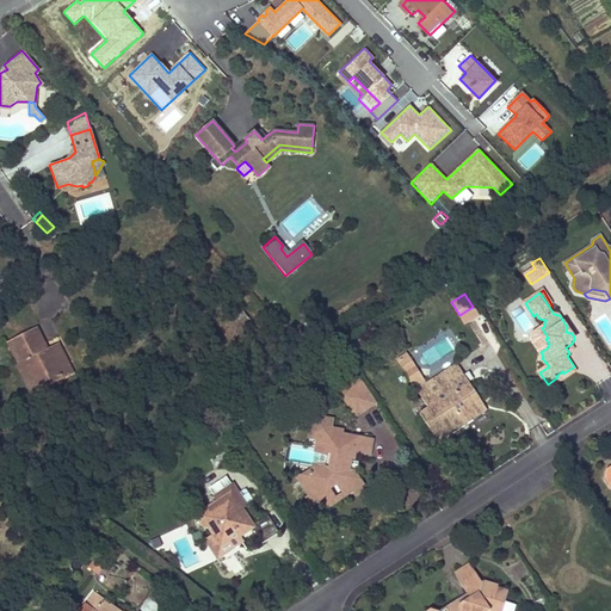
[(473,307),(460,315),(462,318),(475,310),(473,307)]
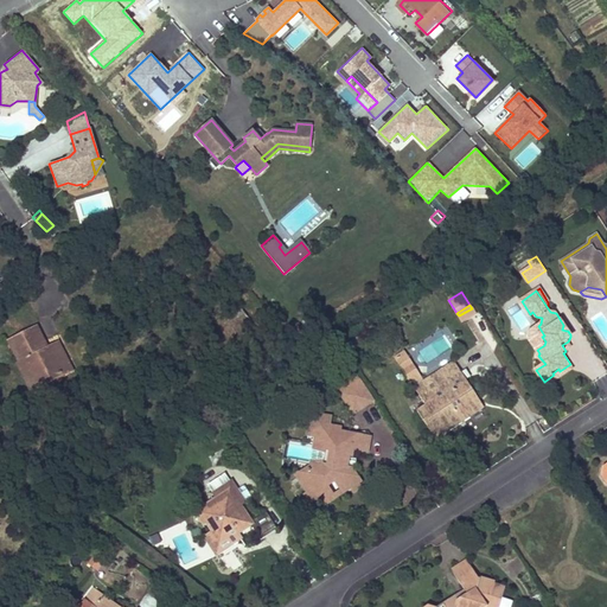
[(72,370),(65,356),(58,342),(48,346),(44,349),(40,343),(44,342),(36,325),(7,340),(20,363),(23,362),(34,384),(49,376),(48,374),(57,369),(61,376),(72,370)]
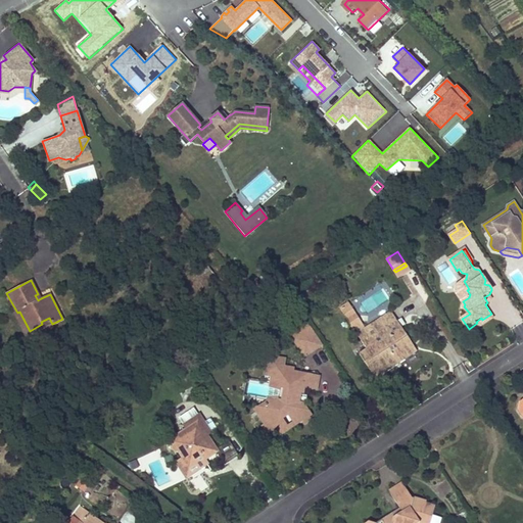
[(469,289),(464,281),(457,285),(458,293),(463,301),(469,297),(470,294),(467,290),(469,289)]
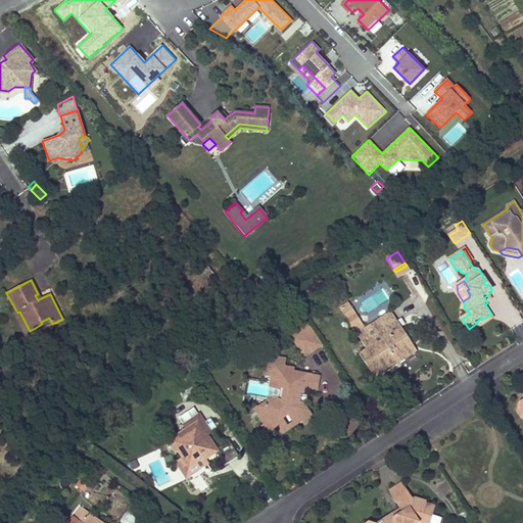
[(489,294),(484,297),(487,302),(492,299),(489,294)]
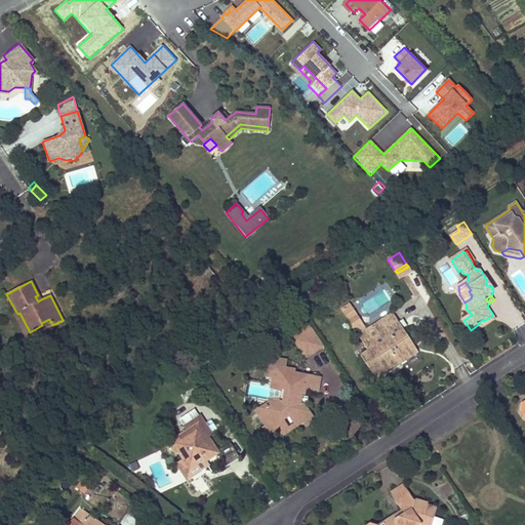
[(350,305),(341,311),(351,325),(358,321),(360,324),(353,328),(356,331),(362,327),(364,331),(367,330),(350,305)]
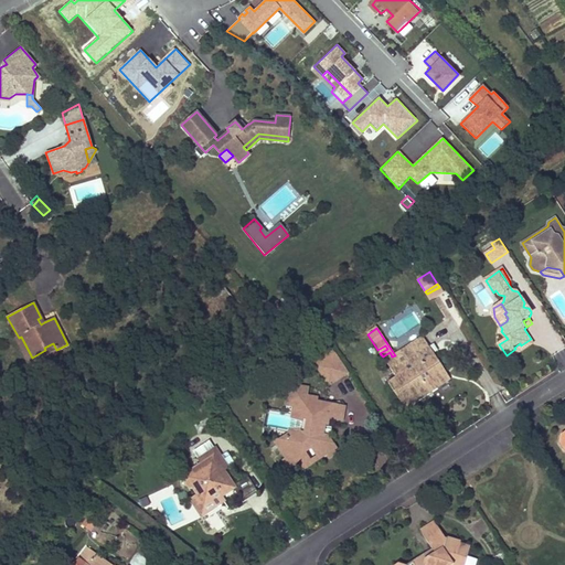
[(416,354),(392,370),(395,376),(433,352),(422,334),(408,343),(411,345),(416,354)]
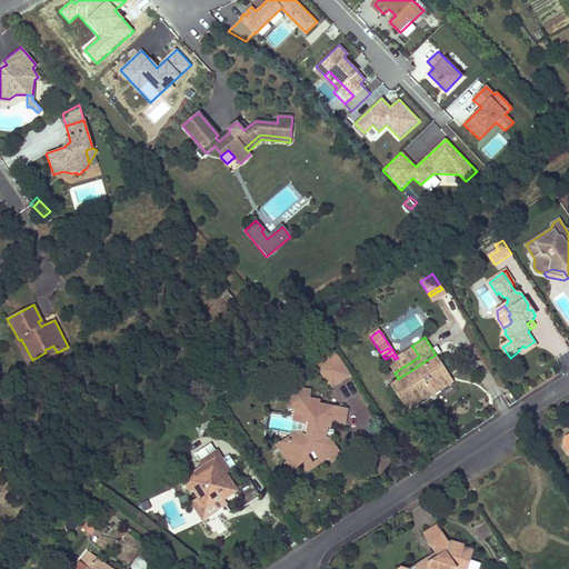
[(21,339),(19,340),(16,341),(29,367),(57,352),(53,346),(45,350),(46,352),(32,360),(21,339)]
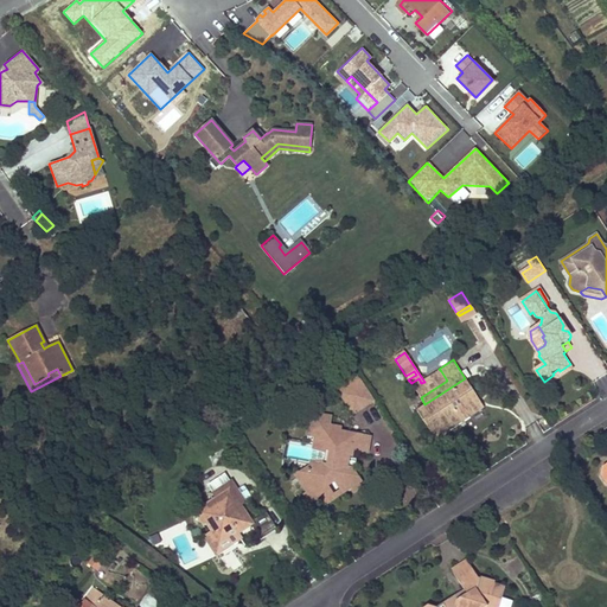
[(554,375),(544,382),(548,387),(574,369),(570,364),(560,371),(558,369),(553,374),(554,375)]
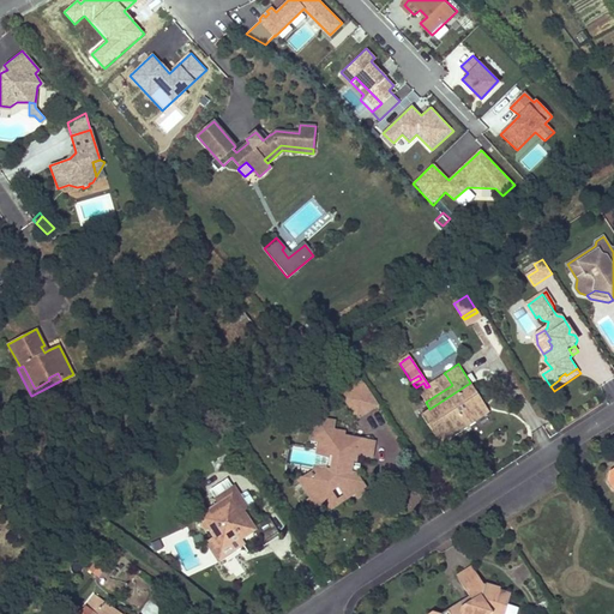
[(426,402),(452,385),(446,375),(429,386),(426,387),(423,383),(416,387),(426,402)]
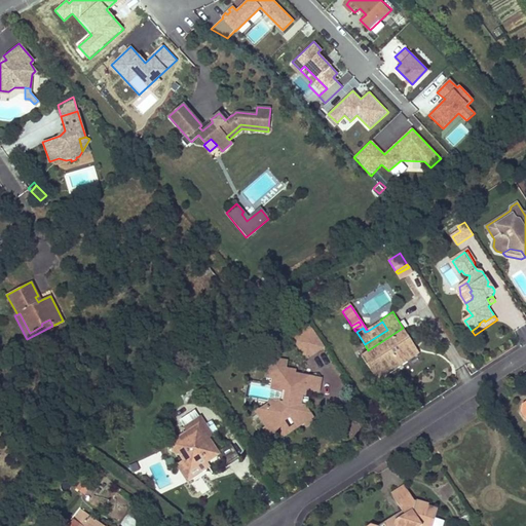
[(307,323),(290,333),(294,339),(310,328),(307,323)]
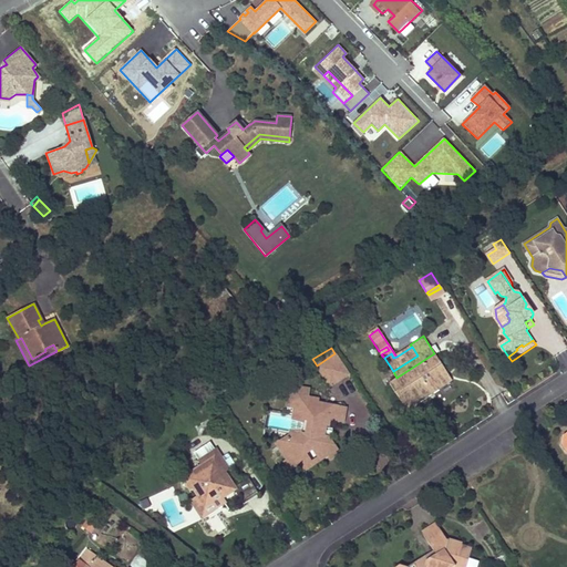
[(330,387),(349,374),(334,353),(317,366),(330,387)]
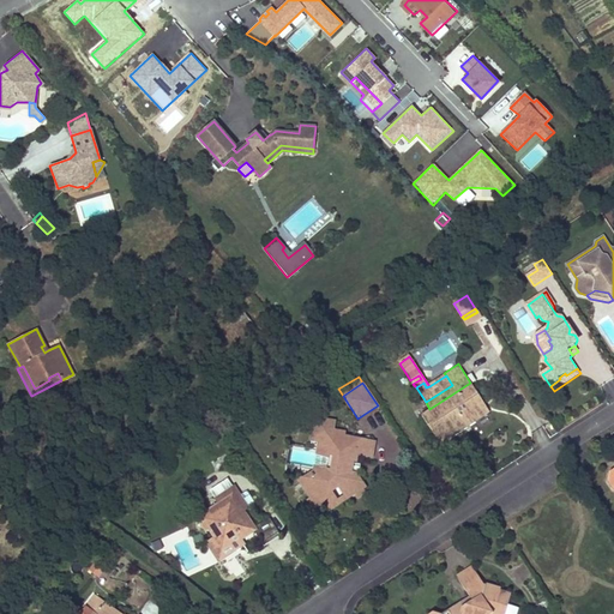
[(429,409),(421,415),(437,439),(482,410),(473,397),(477,393),(470,383),(429,409)]
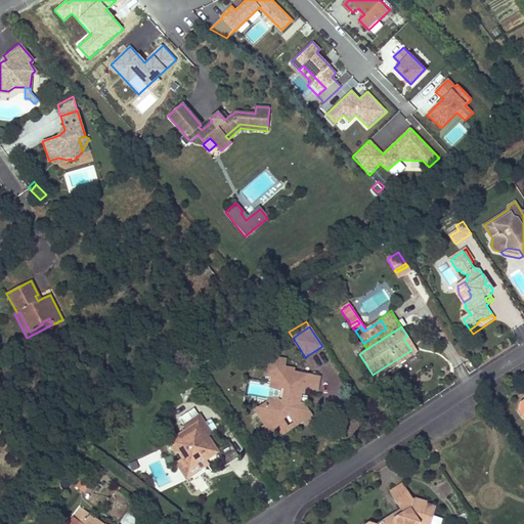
[(376,379),(418,351),(407,336),(403,339),(411,350),(373,375),(376,379)]
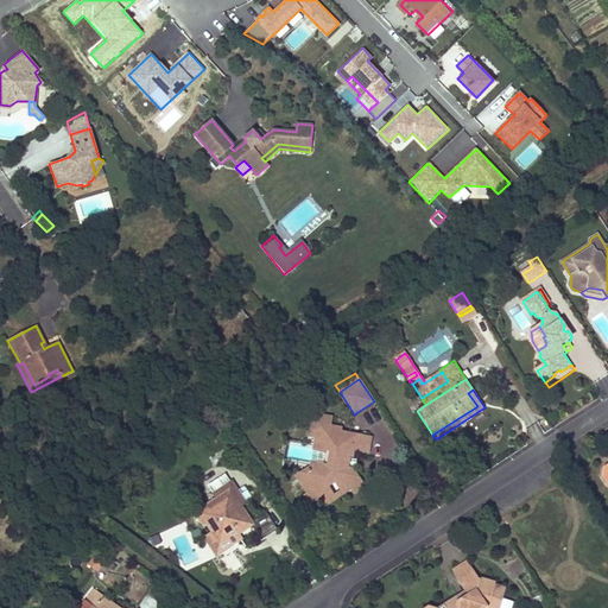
[(349,487),(353,492),(363,485),(352,467),(346,466),(347,463),(348,456),(349,454),(352,454),(353,448),(367,451),(371,436),(341,430),(342,426),(328,424),(327,428),(321,426),(318,436),(324,437),(317,464),(311,462),(308,466),(308,473),(297,479),(304,491),(299,493),(304,500),(311,501),(318,496),(321,500),(328,501),(333,499),(334,493),(329,486),(335,481),(340,489),(344,491),(349,487)]
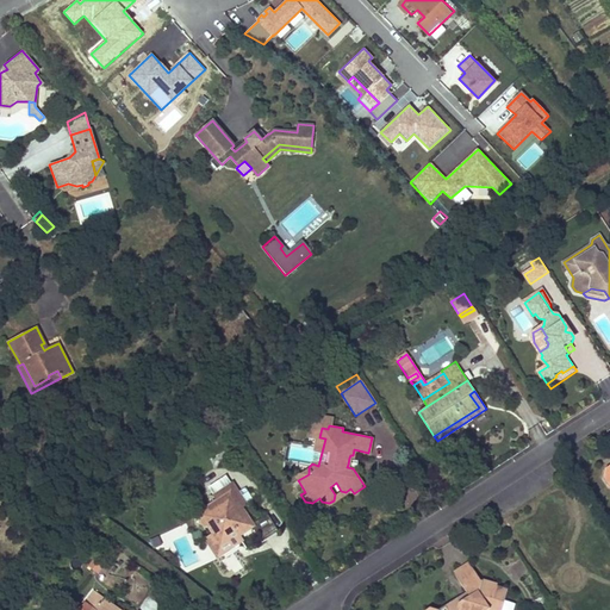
[(312,425),(311,436),(319,437),(322,428),(312,425)]
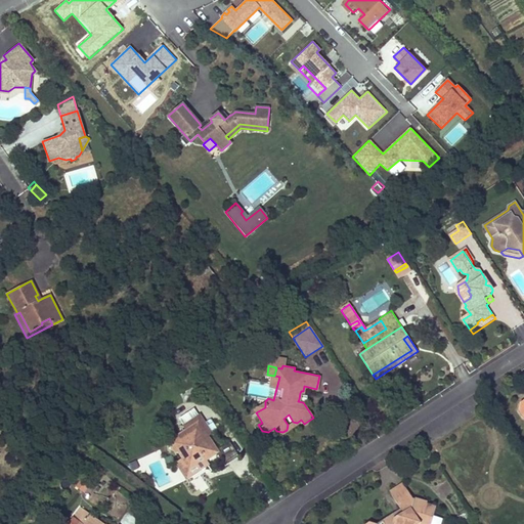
[(265,407),(265,401),(253,408),(256,412),(265,407)]
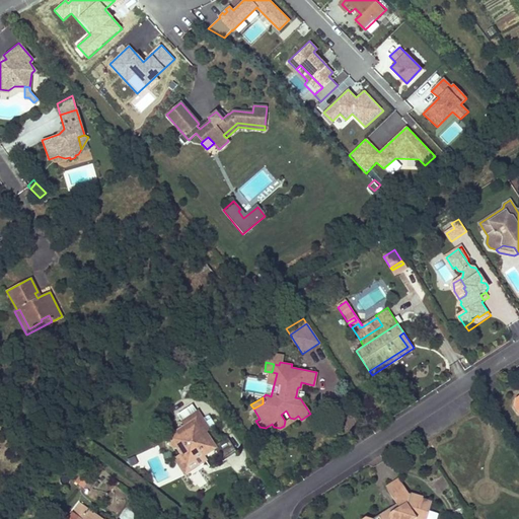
[(200,412),(181,423),(182,425),(183,427),(196,419),(205,433),(211,429),(204,418),(200,412)]
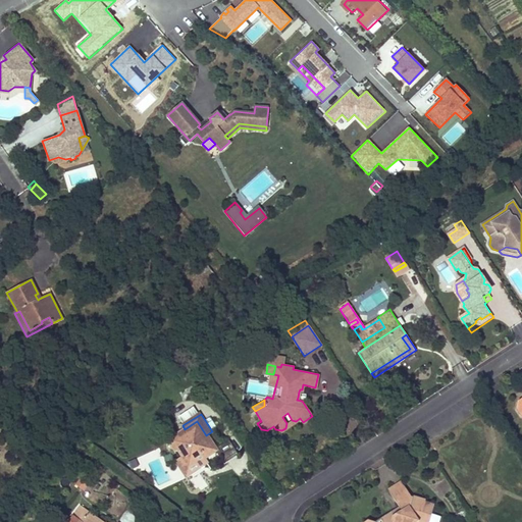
[(217,428),(210,417),(205,420),(212,431),(217,428)]
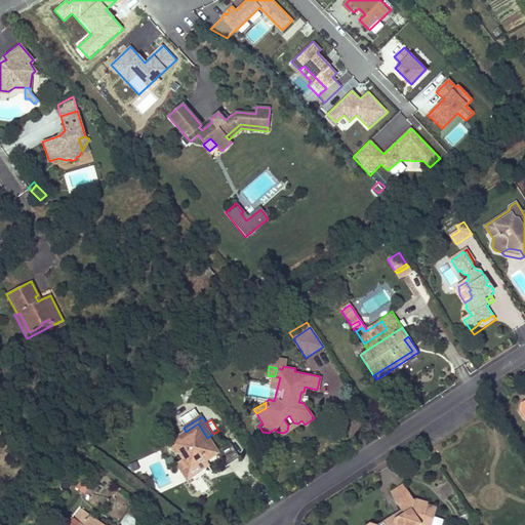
[(180,452),(184,459),(182,460),(188,472),(201,463),(198,459),(202,456),(205,460),(214,455),(218,456),(225,467),(239,457),(230,443),(218,450),(214,449),(207,438),(198,423),(186,432),(175,439),(177,442),(170,445),(176,455),(180,452)]
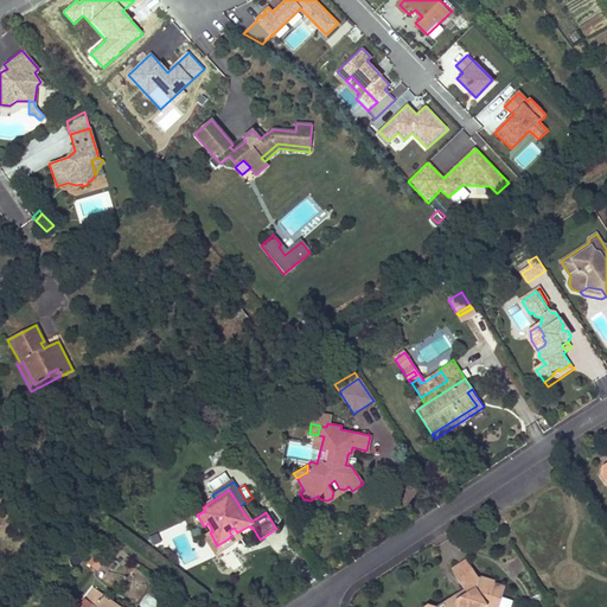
[(213,497),(195,509),(197,515),(205,511),(203,508),(215,499),(213,497)]
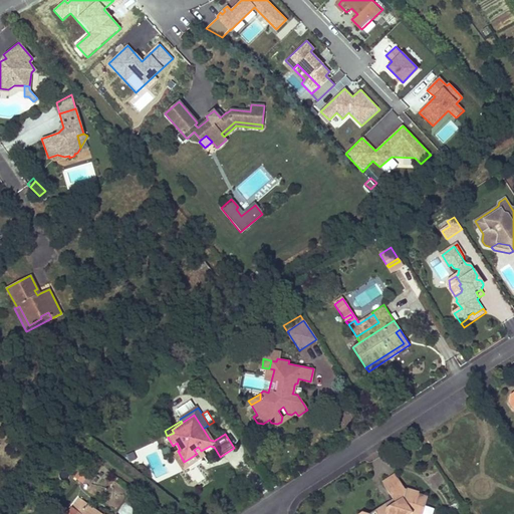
[(184,468),(204,455),(201,451),(198,447),(194,450),(197,454),(184,462),(178,451),(174,453),(184,468)]
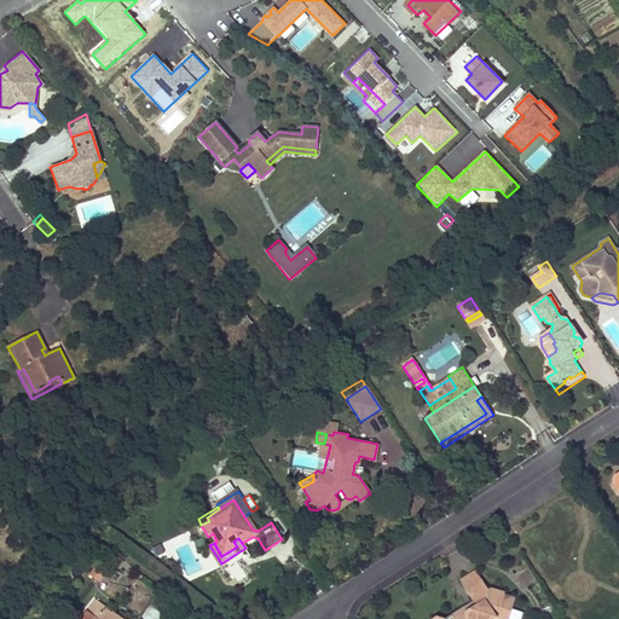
[(160,541),(151,544),(156,553),(163,550),(160,541)]
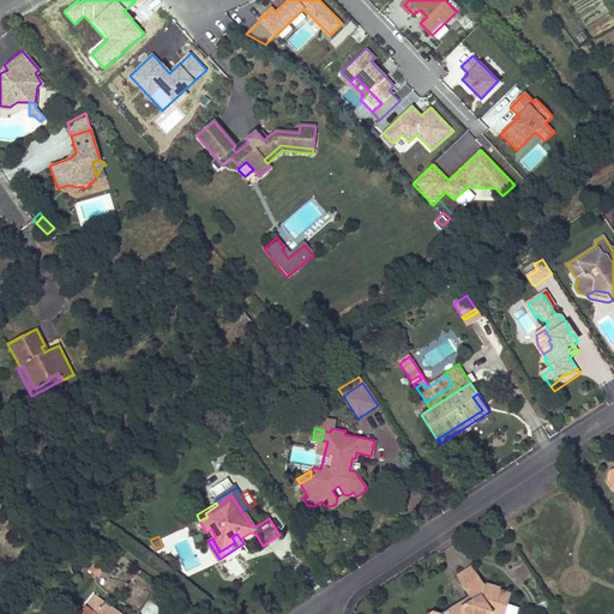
[(107,569),(97,561),(92,570),(101,576),(107,569)]
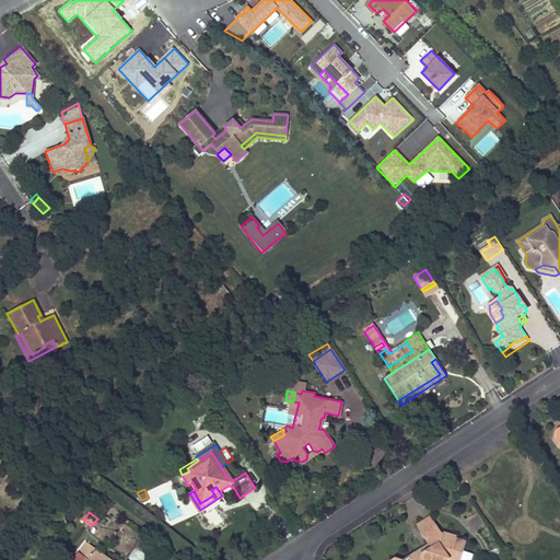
[(446,559),(448,559),(450,559),(459,559),(466,541),(456,538),(456,536),(441,533),(431,517),(417,525),(429,544),(431,548),(422,555),(419,549),(403,559),(401,559),(395,558),(391,559),(446,559)]
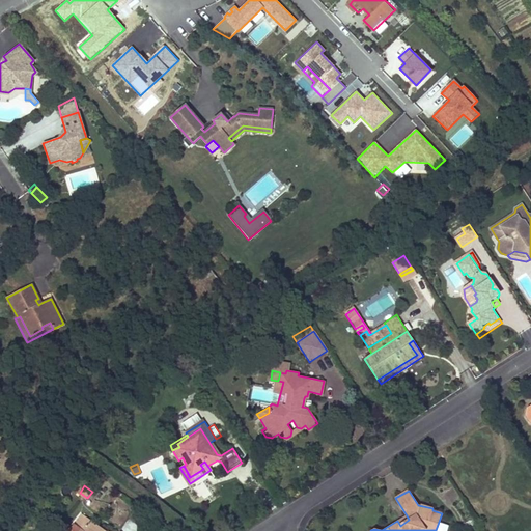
[(83,514),(74,525),(82,530),(90,520),(83,514)]
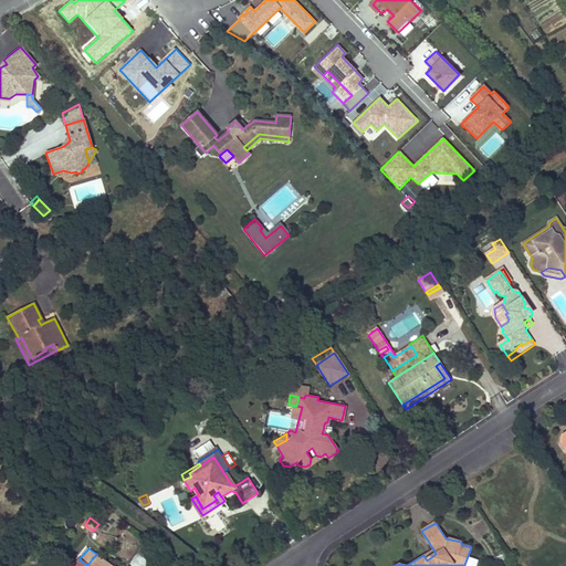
[(436,554),(433,549),(423,555),(427,561),(436,554)]
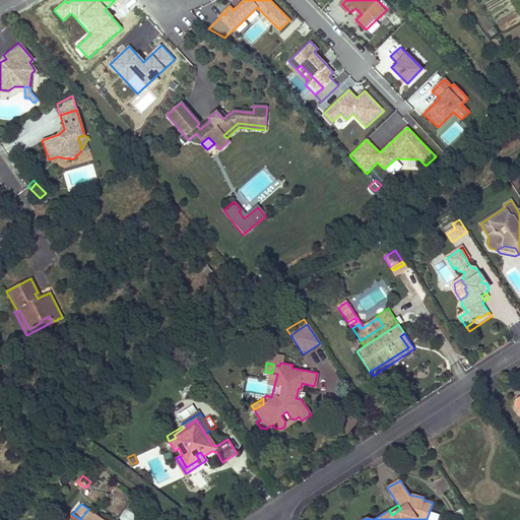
[(99,519),(93,515),(94,514),(88,509),(80,519),(79,519),(99,519)]
